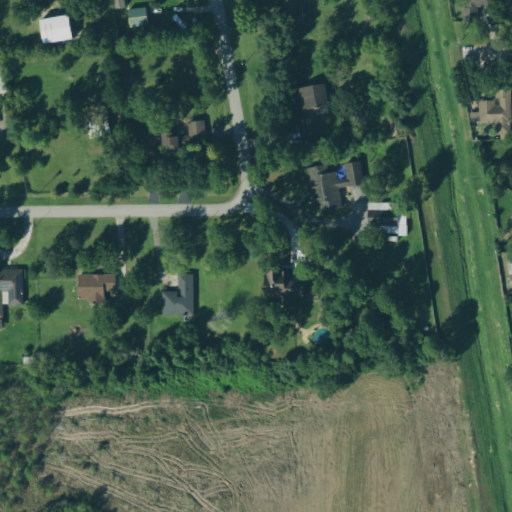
[(112,0),(115,11),(126,9),(124,0),(112,0)]
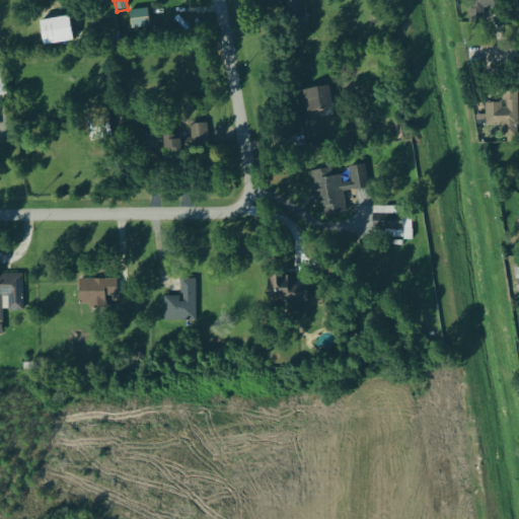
[(307,25),(302,0),(280,0),(286,29),(307,25)]
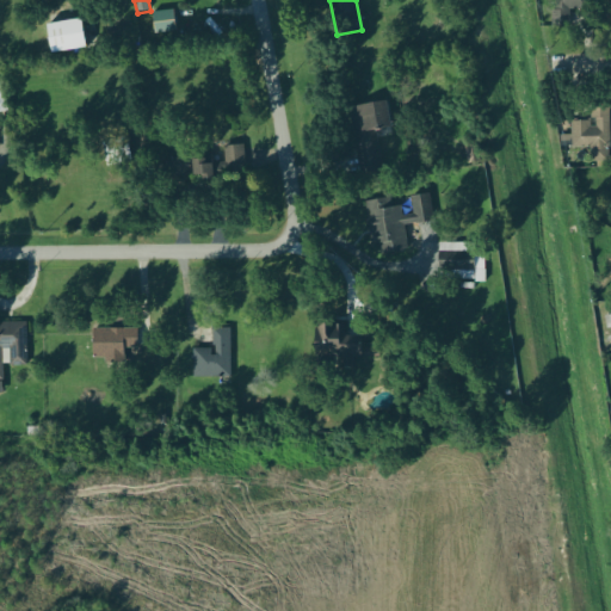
[(569,28),(568,11),(587,11),(587,0),(553,0),(553,28),(569,28)]
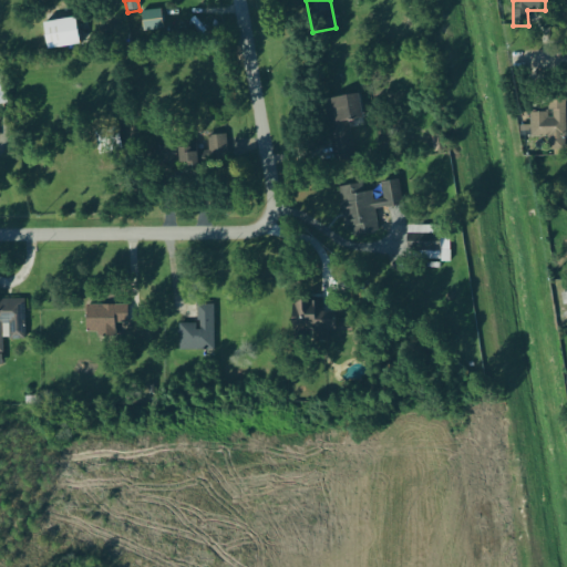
[(566,0),(554,0),(554,11),(566,11),(566,0)]
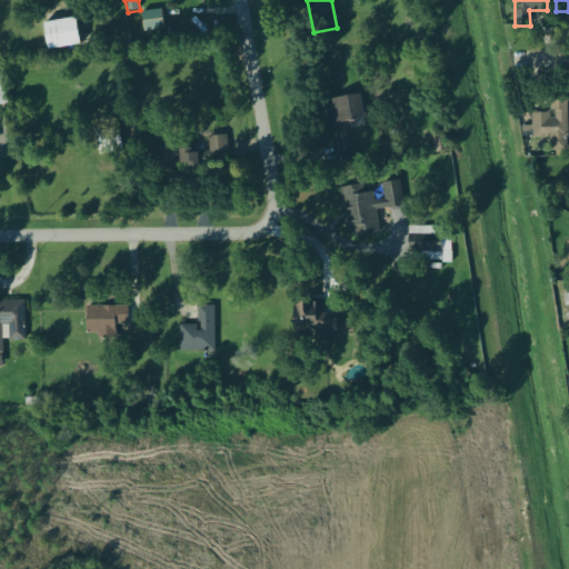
[(142,12),(145,33),(165,30),(162,10),(142,12)]
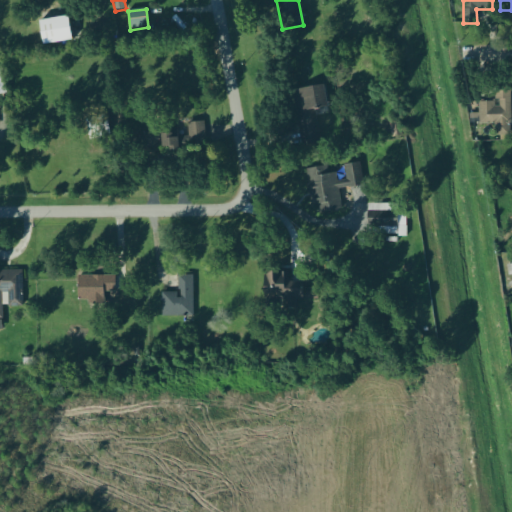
[(39,22),(44,46),(74,40),(69,16),(39,22)]
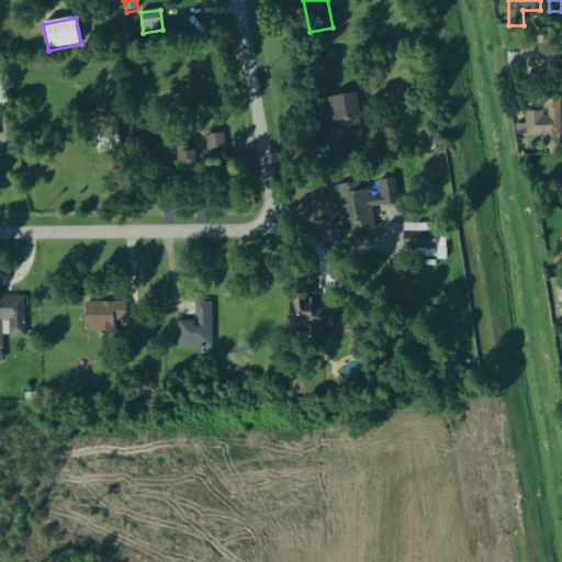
[(355,93),(321,99),(330,161),(351,158),(346,121),(358,119),(355,93)]
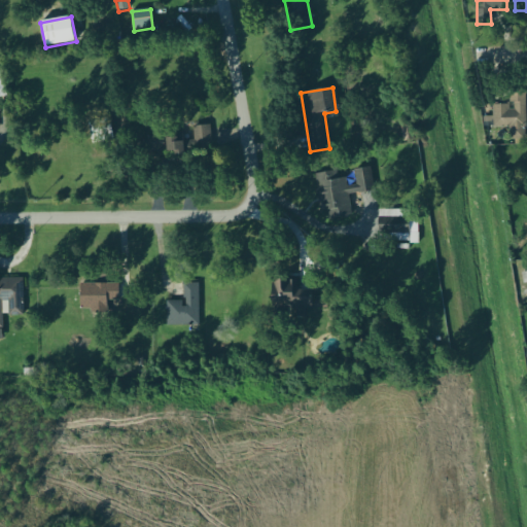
[(524,91),(510,91),(510,105),(492,105),(493,129),(510,129),(510,140),(525,140),(524,91)]
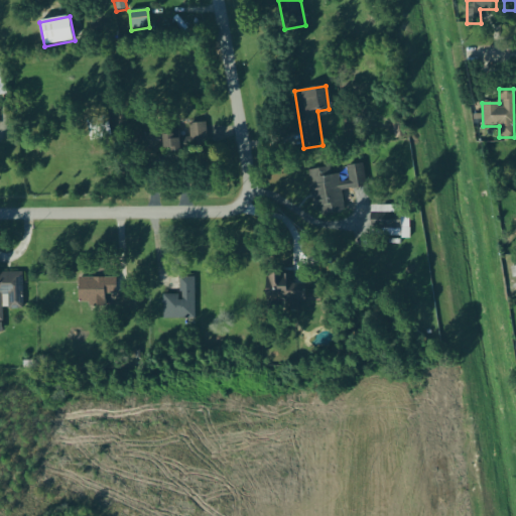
[(86,117),(87,141),(109,140),(108,116),(86,117)]
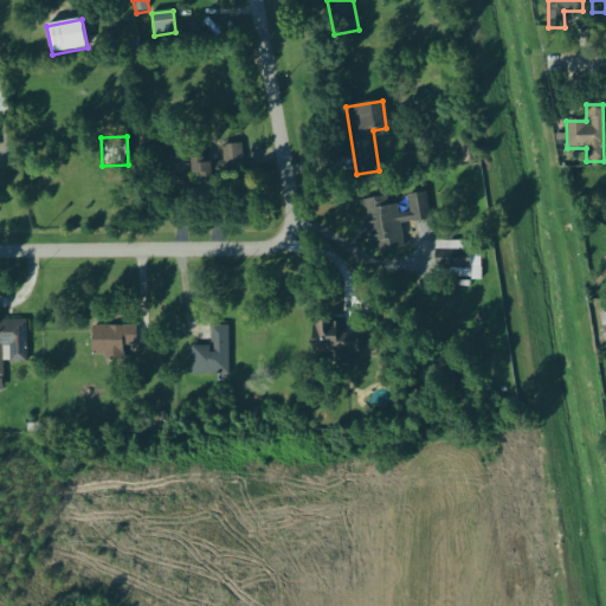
[(240,175),(240,146),(221,146),(221,162),(208,162),(208,155),(163,155),(163,174),(240,175)]
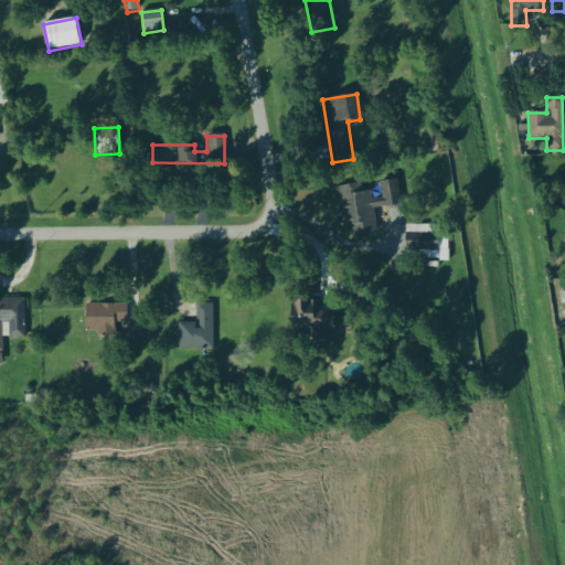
[(338,188),(344,236),(376,232),(373,210),(401,205),(396,179),(377,182),(380,194),(370,195),(369,183),(338,188)]
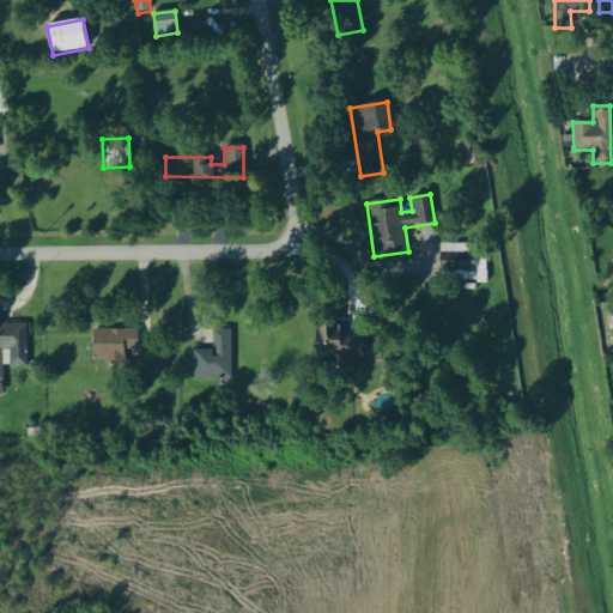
[(439,246),(439,283),(477,283),(477,246),(439,246)]
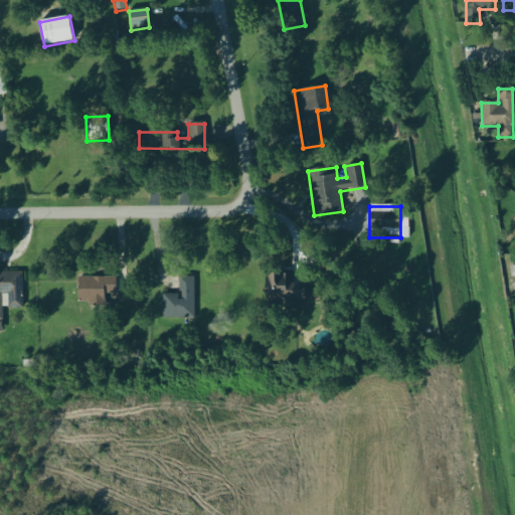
[(21,273),(0,273),(0,322),(1,322),(1,309),(21,309),(21,273)]
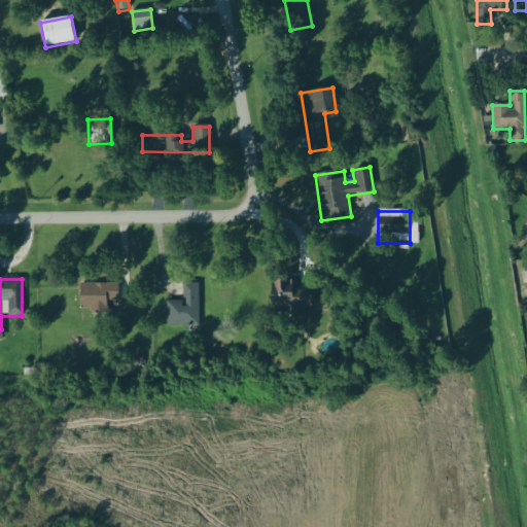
[(291,279),(272,279),(271,308),(311,308),(311,288),(291,287),(291,279)]
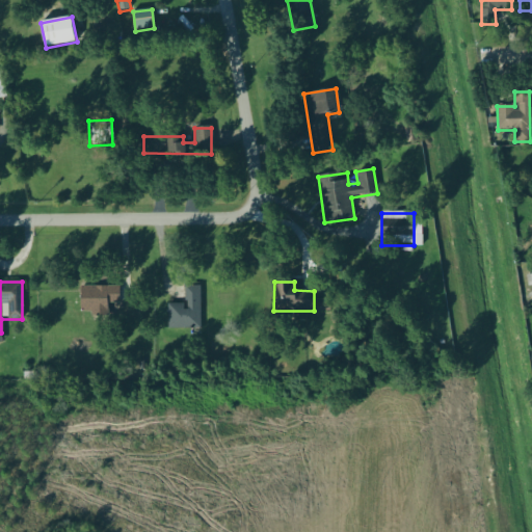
[(107,304),(118,304),(118,287),(80,287),(80,316),(107,316),(107,304)]
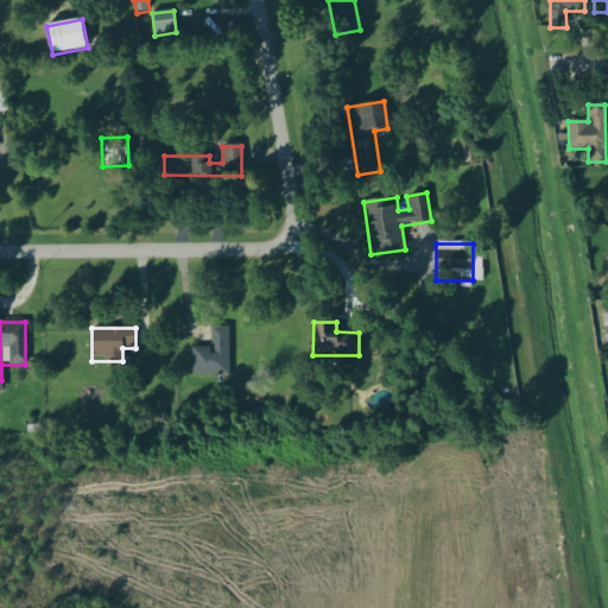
[(191,377),(229,377),(229,328),(210,328),(210,348),(191,348),(191,377)]
